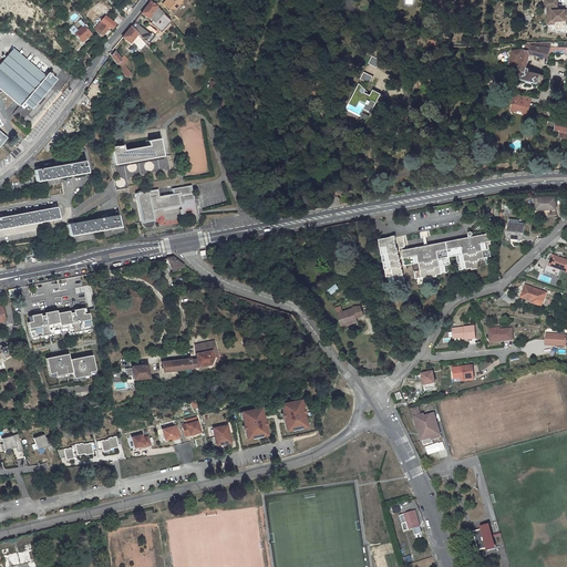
[(165,0),(163,2),(172,11),(178,3),(177,3),(179,0),(165,0)]
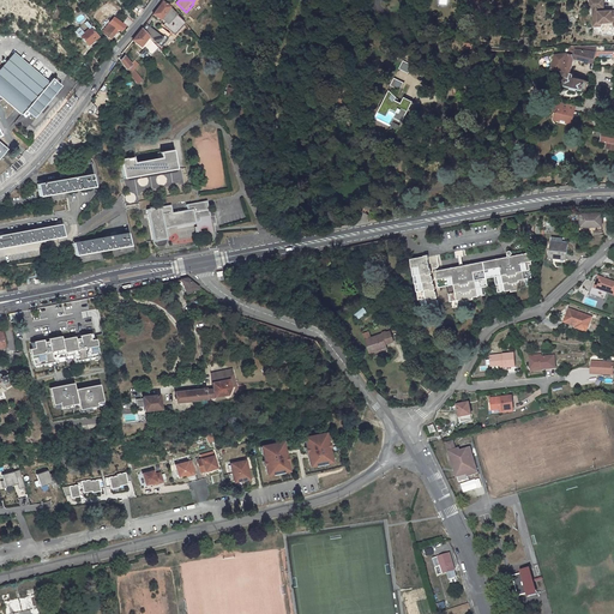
[(162,1),(152,14),(160,19),(161,18),(166,22),(162,24),(174,35),(185,24),(184,23),(169,6),(162,1)]
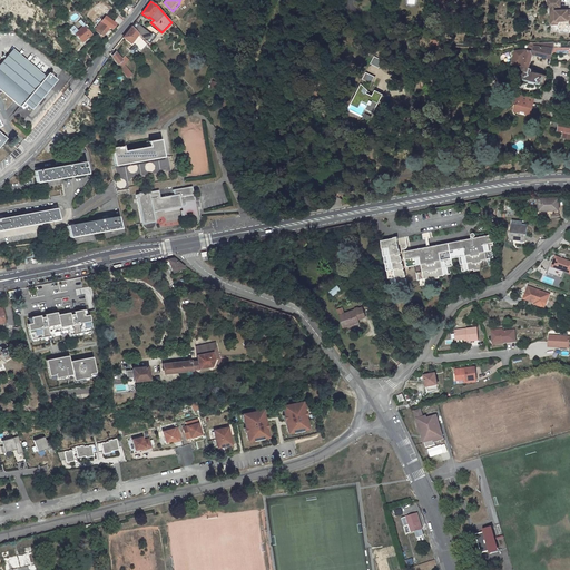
[(569,20),(569,9),(557,10),(551,10),(551,23),(557,23),(558,21),(558,20),(569,20)]
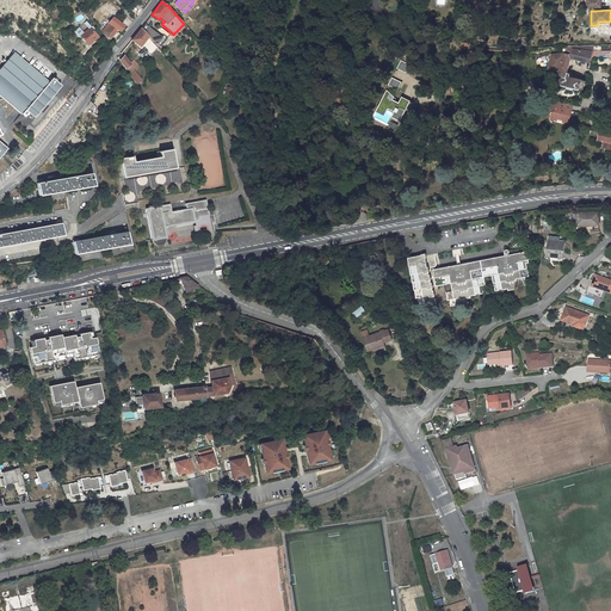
[(112,18),(102,32),(103,35),(107,39),(109,38),(110,39),(117,30),(119,31),(123,26),(123,25),(124,24),(122,23),(121,24),(112,18)]
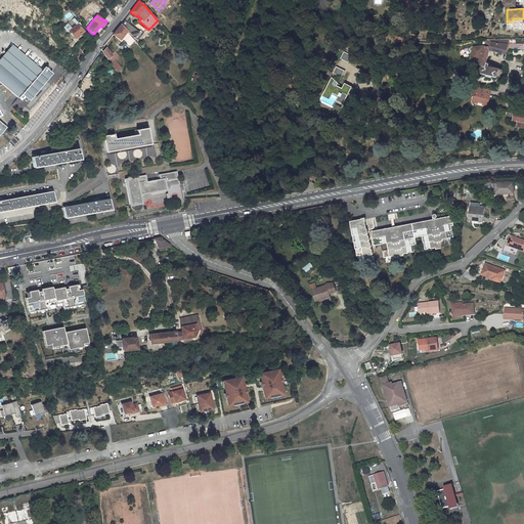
[(73,28),(69,31),(76,39),(84,32),(77,23),(78,23),(76,20),(70,25),(73,28)]
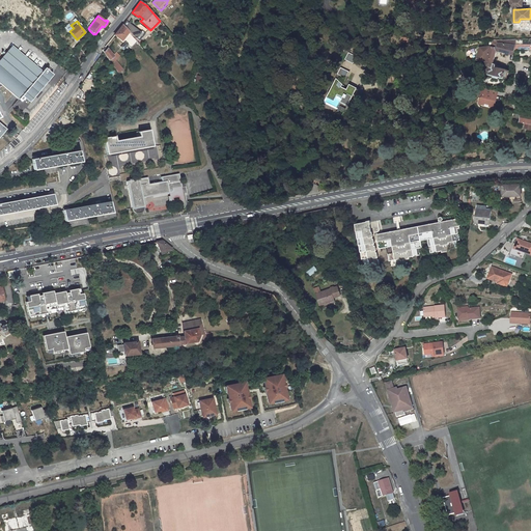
[(134,30),(128,24),(124,27),(129,31),(131,34),(138,40),(147,30),(144,27),(142,29),(138,25),(134,30)]
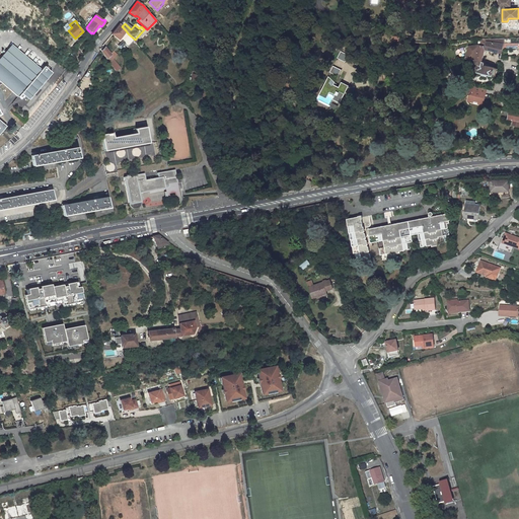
[(120,24),(112,33),(119,40),(126,30),(122,26),(120,24)]
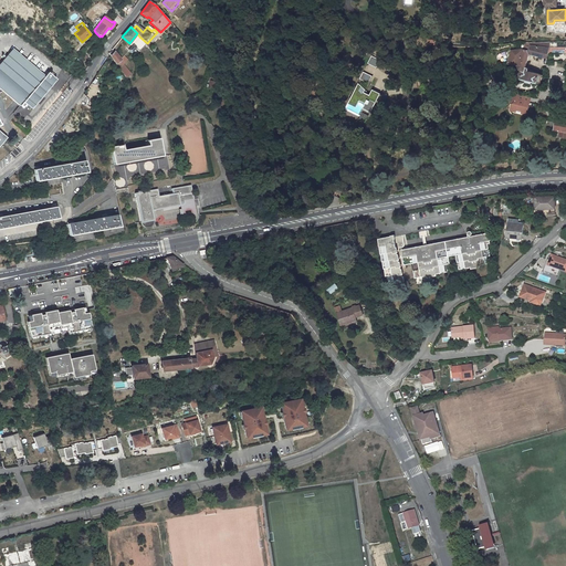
[(138,40),(134,45),(139,52),(146,44),(139,37),(137,39),(138,40)]
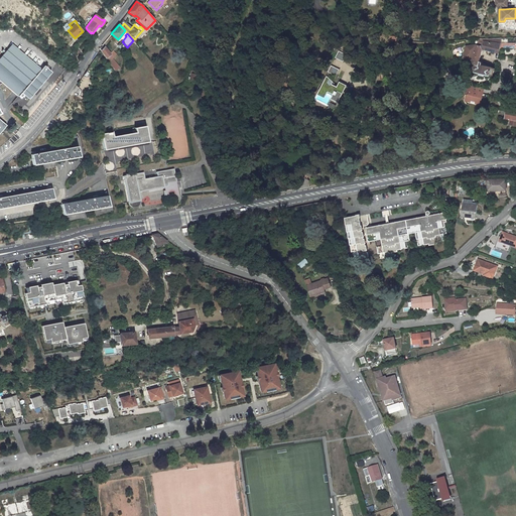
[(485,41),(484,41),(477,42),(477,45),(467,46),(464,57),(473,59),(472,63),(473,63),(474,61),(480,62),(481,60),(480,60),(483,48),(485,41)]
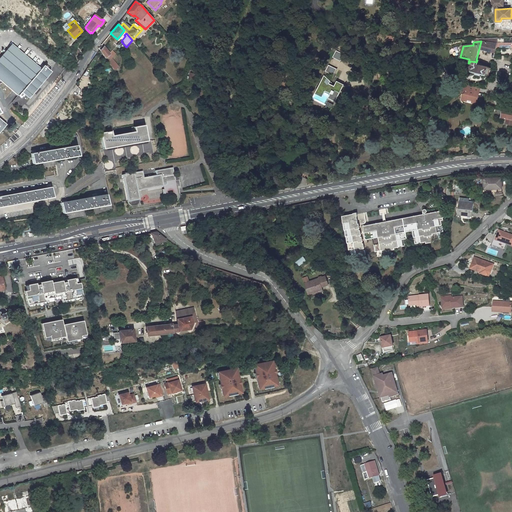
[(481,41),(479,48),(493,51),(492,53),(495,54),(496,48),(511,47),(511,42),(497,43),(481,41)]
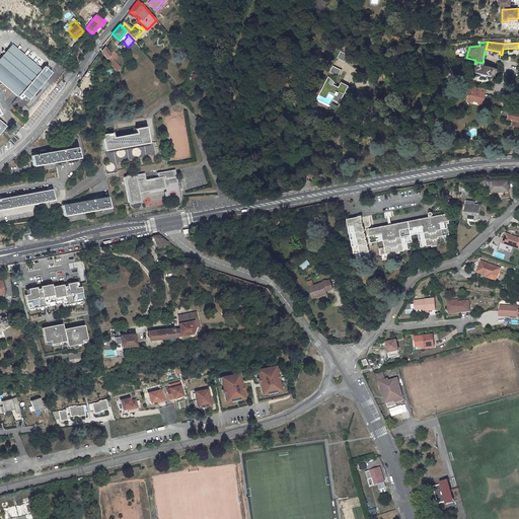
[(12,44),(0,58),(0,81),(18,97),(20,93),(29,100),(53,72),(45,66),(42,68),(12,44)]
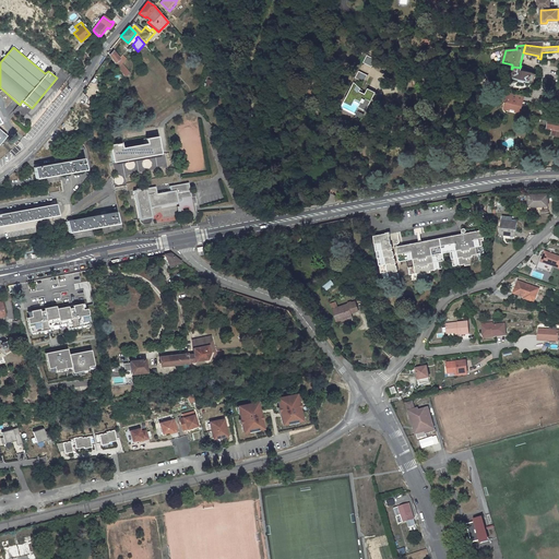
[(119,58),(114,51),(109,56),(123,76),(128,73),(121,63),(126,59),(121,56),(119,58)]
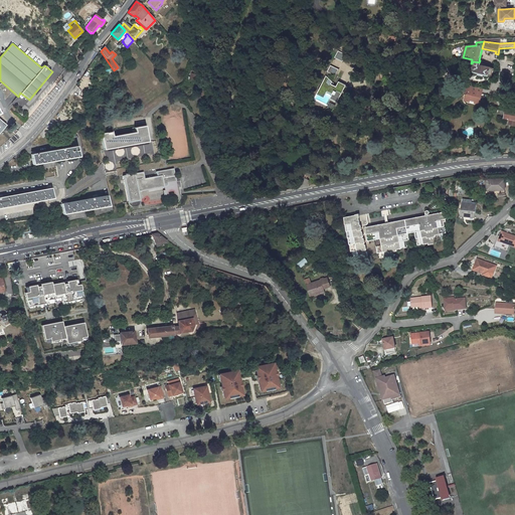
[(84,53),(77,49),(75,52),(81,57),(84,53)]
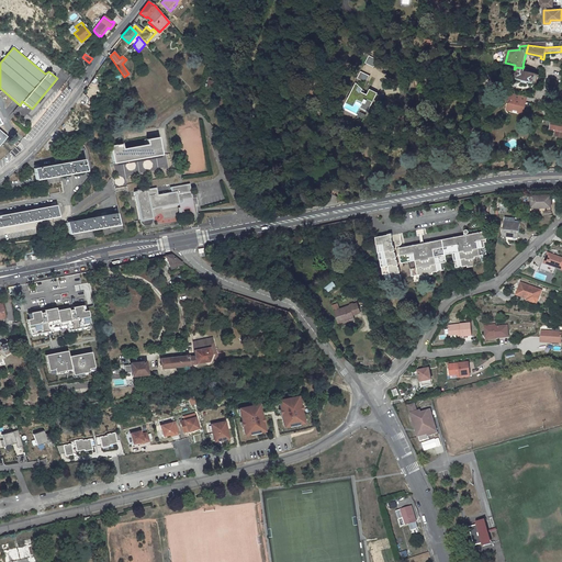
[(524,66),(523,68),(516,67),(515,69),(514,69),(513,76),(516,77),(516,78),(534,81),(538,82),(539,74),(525,70),(525,68),(524,66)]
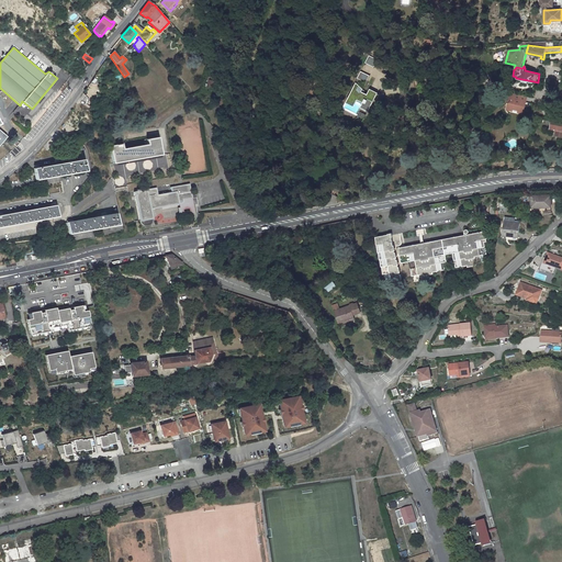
[(362,102),(360,107),(368,111),(377,96),(368,91),(366,93),(361,91),(362,89),(356,81),(347,100),(355,104),(357,100),(362,102)]
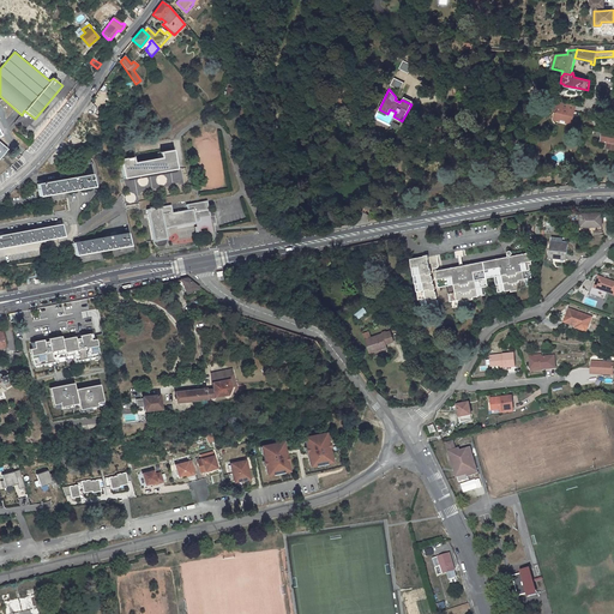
[(572,124),(577,106),(561,102),(553,109),(557,114),(555,120),(561,121),(560,122),(566,124),(566,122),(572,124)]
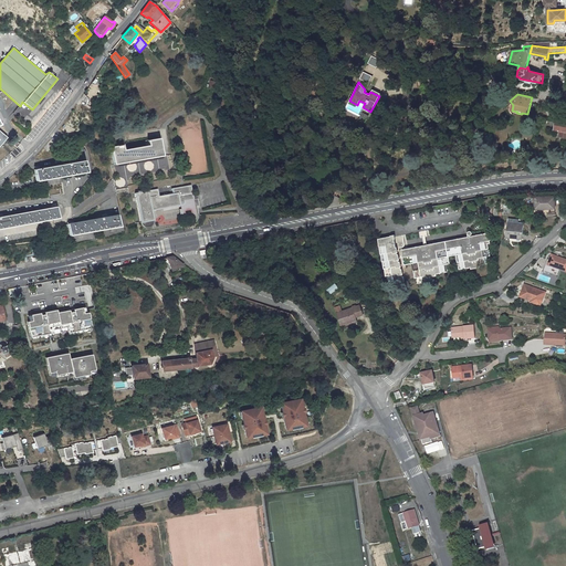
[(125,144),(111,146),(114,164),(161,155),(158,138),(145,140),(145,146),(126,149),(125,144)]
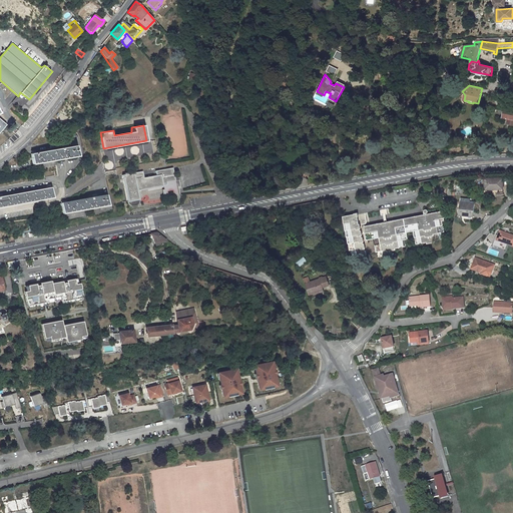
[(151,154),(151,148),(148,148),(148,144),(135,144),(135,153),(151,154)]
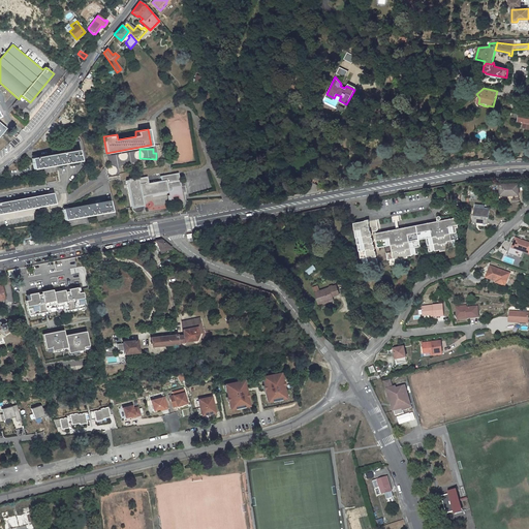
[(78,151),(32,158),(34,168),(80,161),(78,151)]
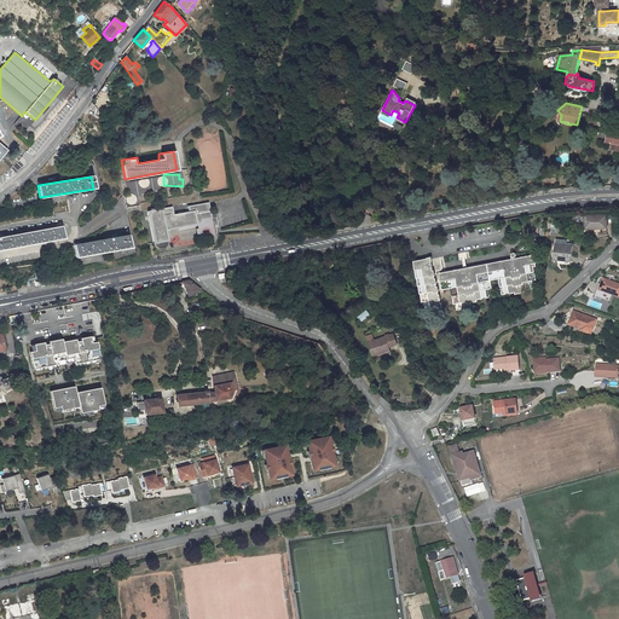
[(166,230),(196,224),(202,223),(201,219),(210,217),(208,202),(192,204),(194,209),(173,214),(172,207),(154,209),(152,208),(150,208),(150,210),(148,210),(154,243),(154,244),(155,246),(157,247),(158,248),(160,248),(161,248),(163,247),(166,246),(167,246),(167,244),(167,243),(168,241),(166,230)]
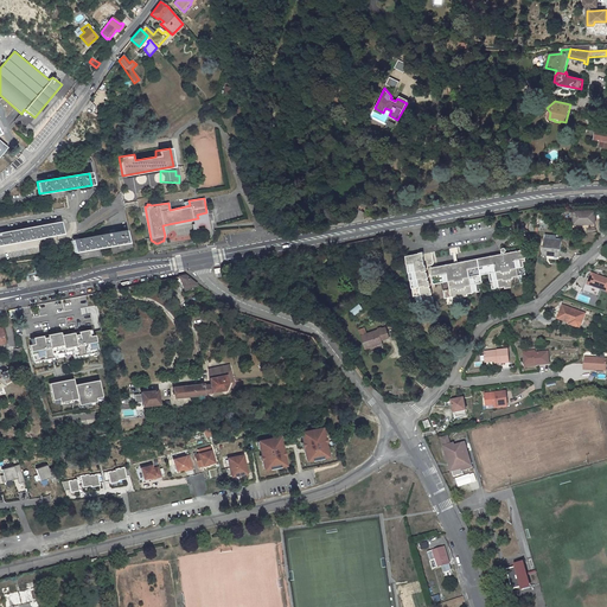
[(595,211),(573,211),(574,229),(592,229),(590,228),(595,228),(595,211)]
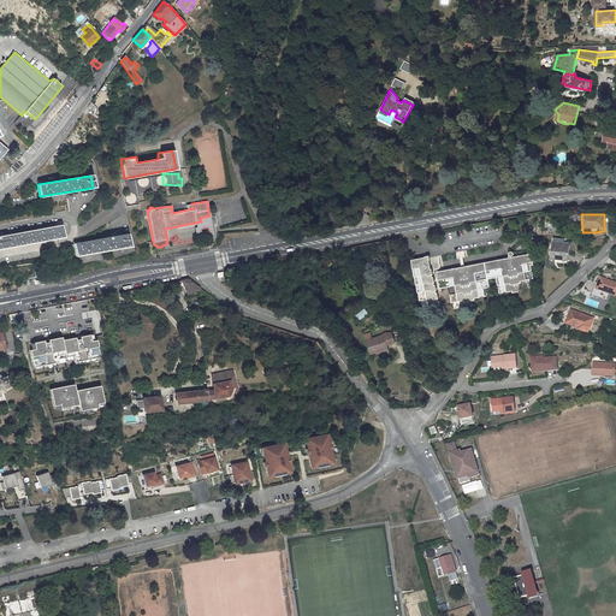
[(207,234),(213,234),(209,215),(200,218),(201,221),(195,223),(196,227),(194,227),(195,234),(201,232),(200,230),(206,229),(207,234)]
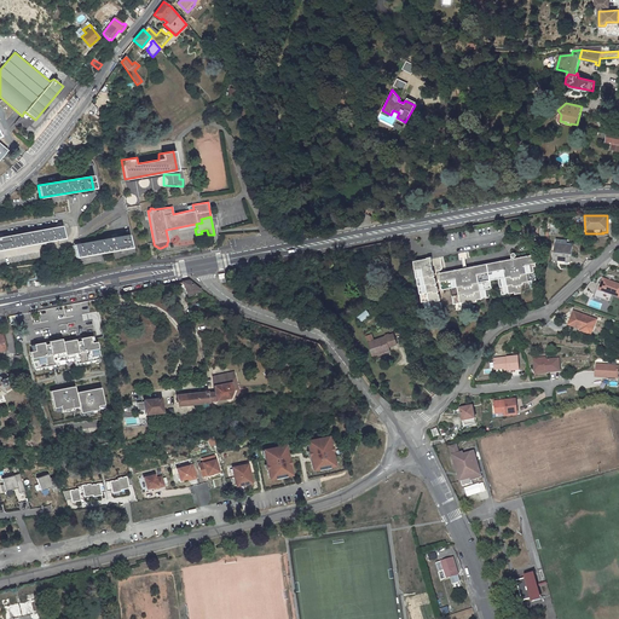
[(0,249),(64,238),(62,226),(0,237),(0,249)]
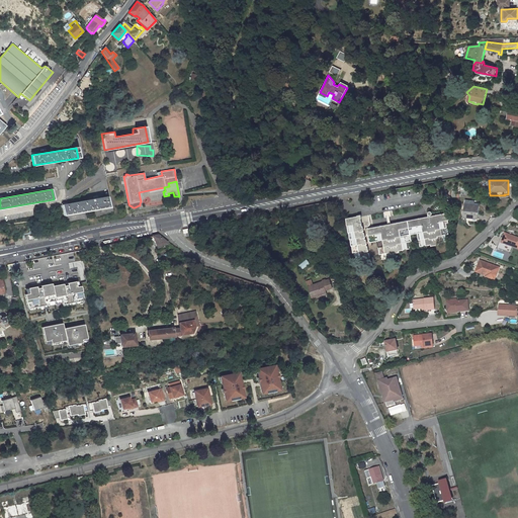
[(62,204),(64,214),(109,207),(107,197),(64,204),(62,204)]
